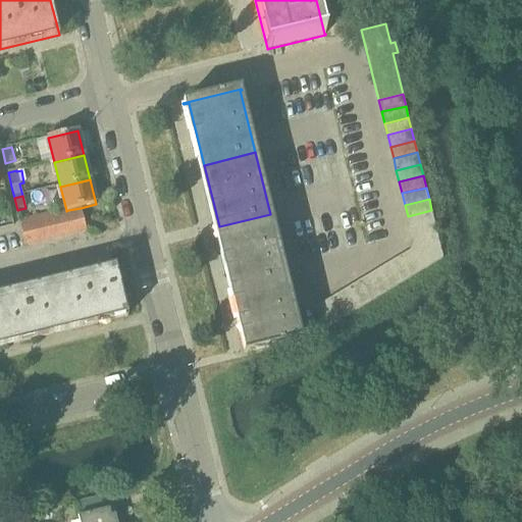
[(87,230),(81,208),(68,210),(74,233),(87,230)]
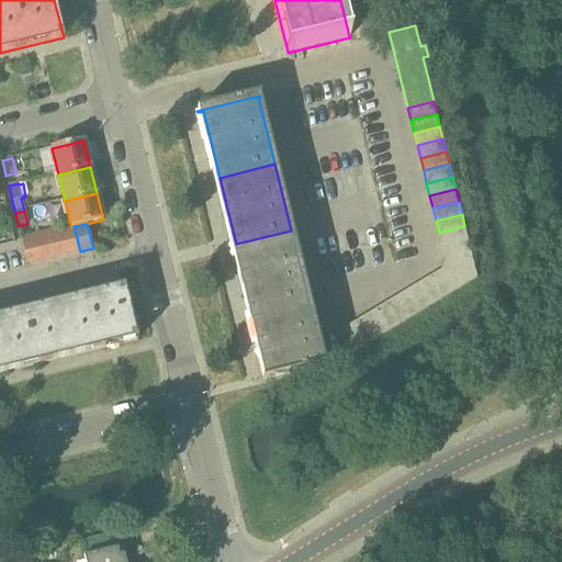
[(80,251),(74,226),(71,227),(71,226),(60,229),(67,255),(80,251)]
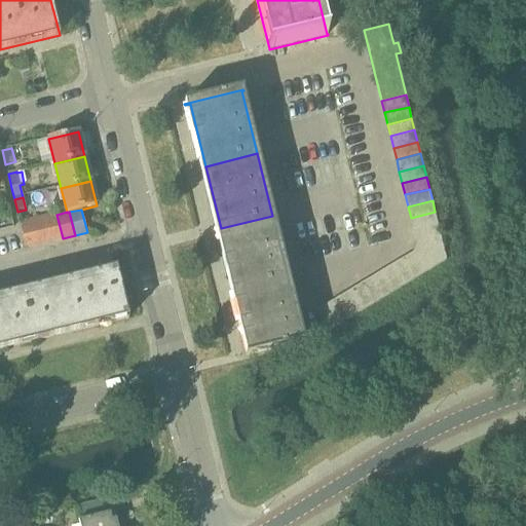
[(411,218),(414,230),(438,224),(435,212),(411,218)]
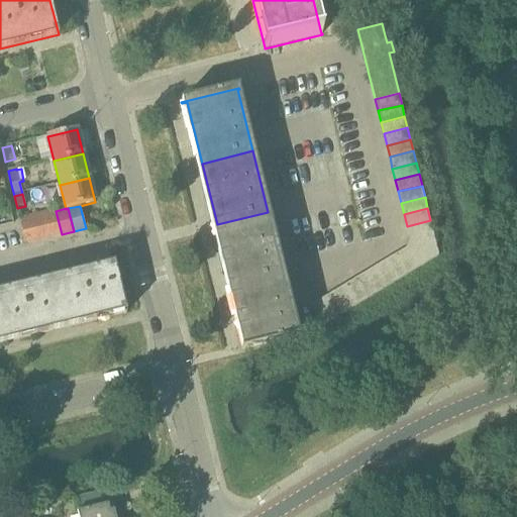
[(62,234),(56,211),(43,213),(49,237),(62,234)]
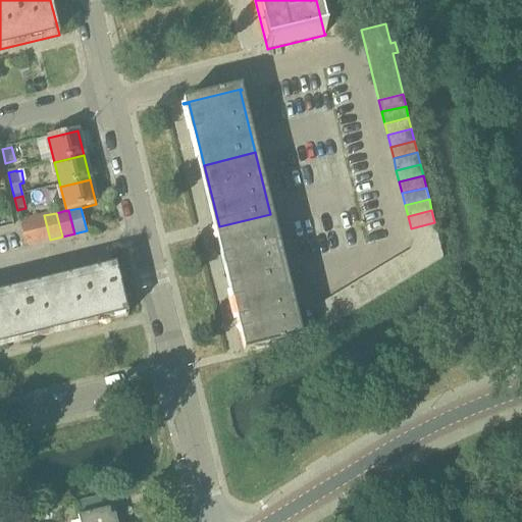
[(270,214),(219,226),(235,289),(285,276),(270,214)]
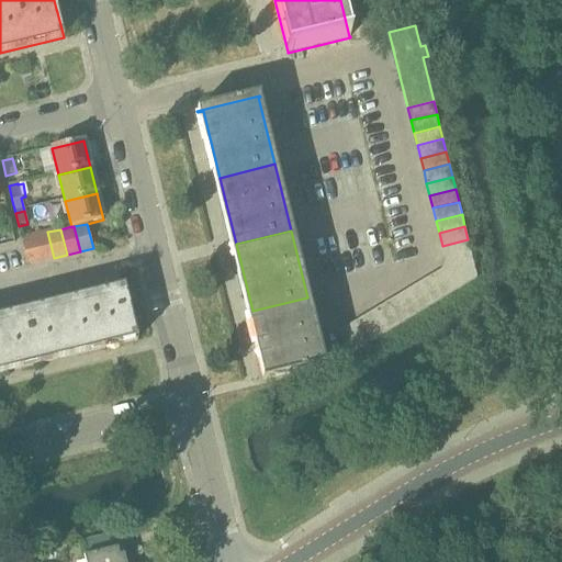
[(41,261),(54,258),(47,232),(34,235),(41,261)]
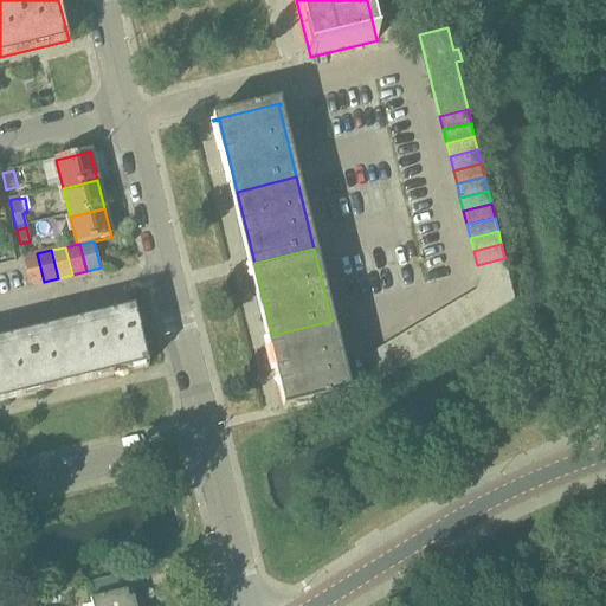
[(44,282),(37,253),(23,257),(30,285),(44,282)]
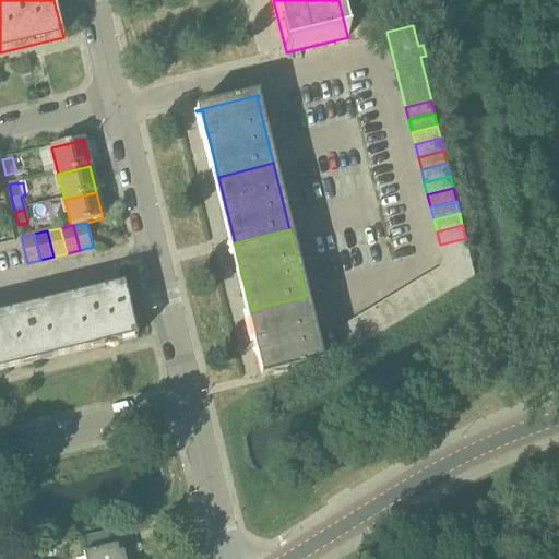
[(442,257),(468,250),(465,238),(440,245),(442,257)]
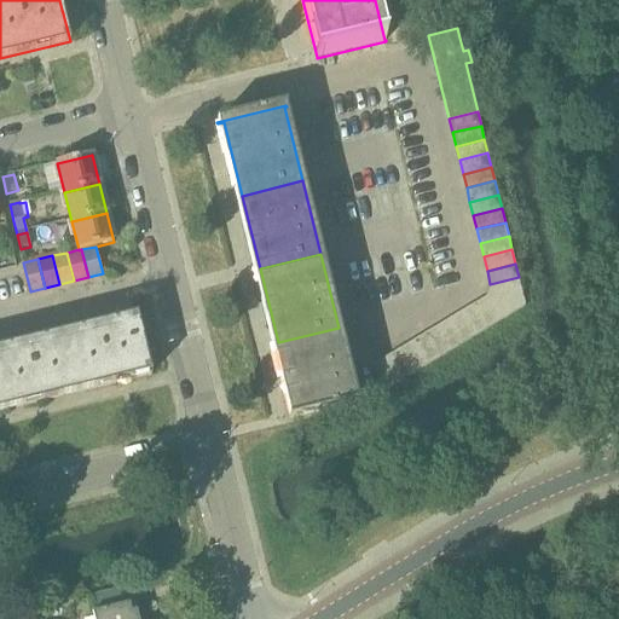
[(490,284),(486,298),(501,322),(526,307),(519,277),(490,284)]
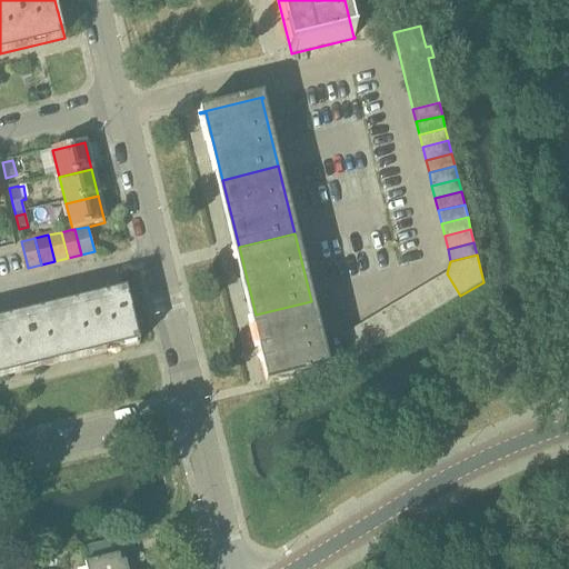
[(436,280),(449,303),(460,296),(447,273),(436,280)]
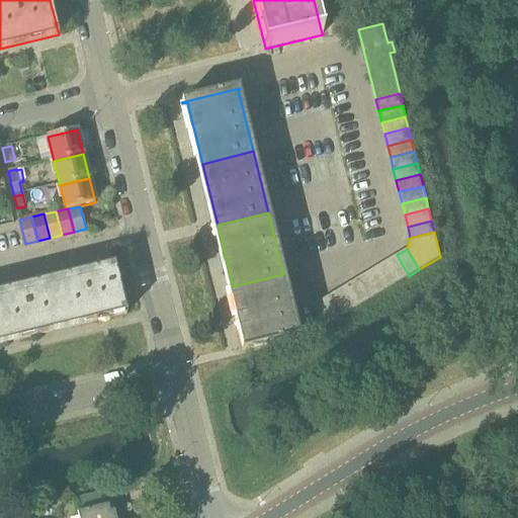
[(399,282),(409,276),(397,255),(385,261),(399,282)]
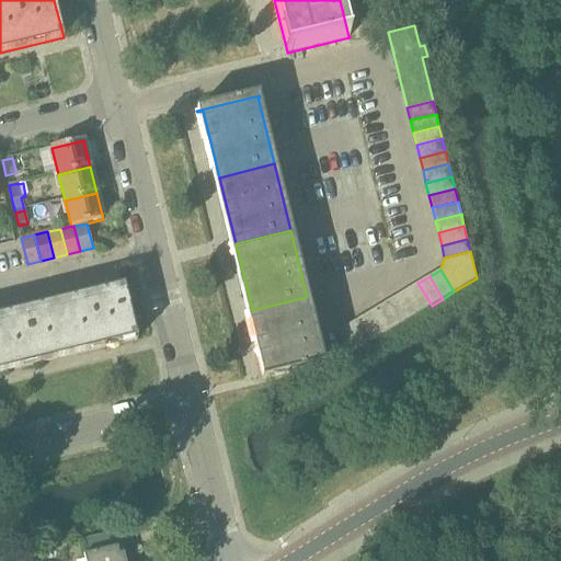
[(418,283),(410,287),(407,289),(421,312),(432,306),(418,283)]
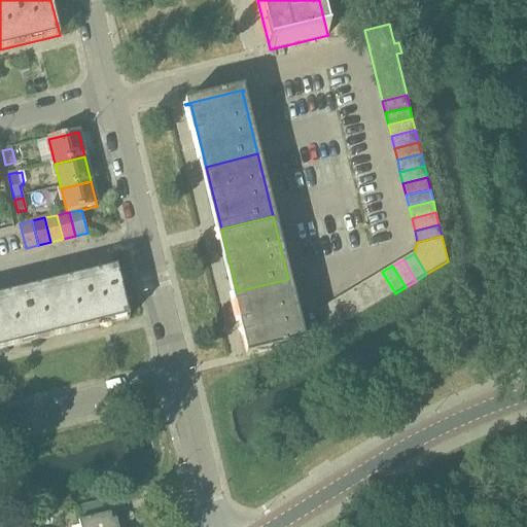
[(21,292),(0,296),(0,350),(130,319),(130,317),(125,296),(124,292),(117,268),(21,292)]
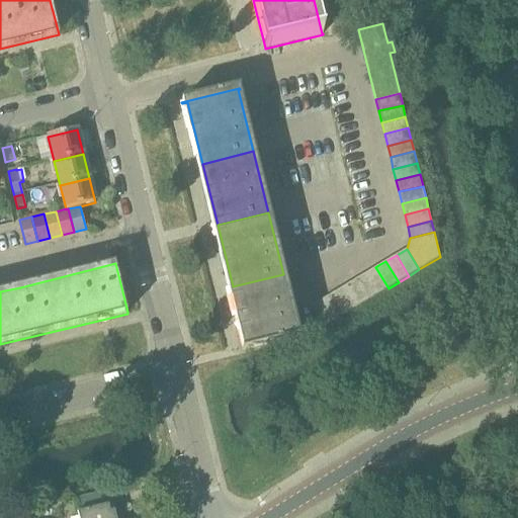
[(378,294),(389,288),(375,267),(365,273),(378,294)]
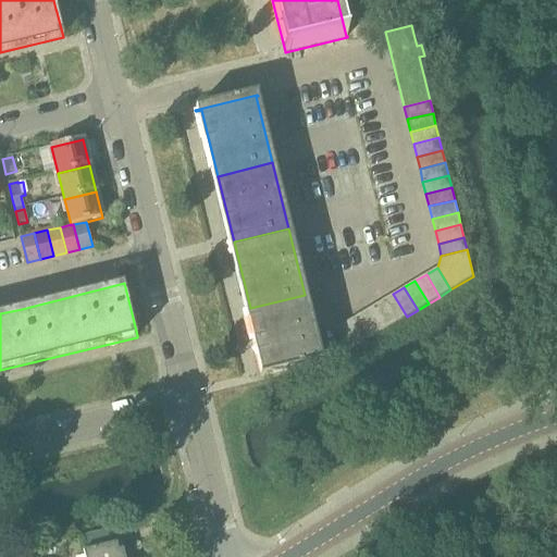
[(393,294),(387,297),(382,300),(396,323),(407,317),(393,294)]
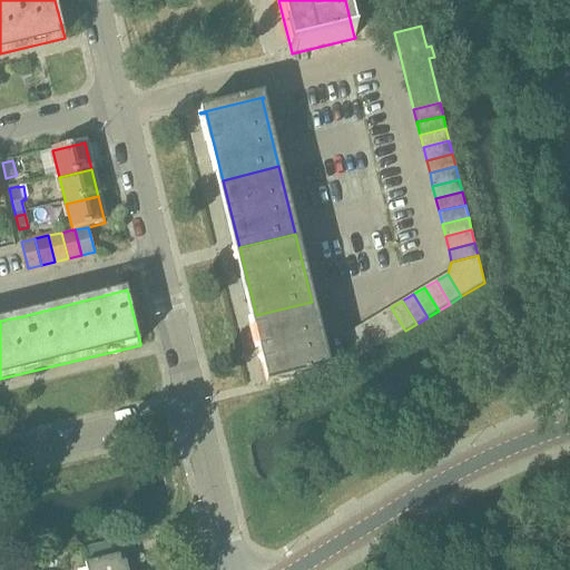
[(312,302),(256,315),(273,383),(266,385),(267,386),(331,371),(331,369),(328,369),(312,302)]
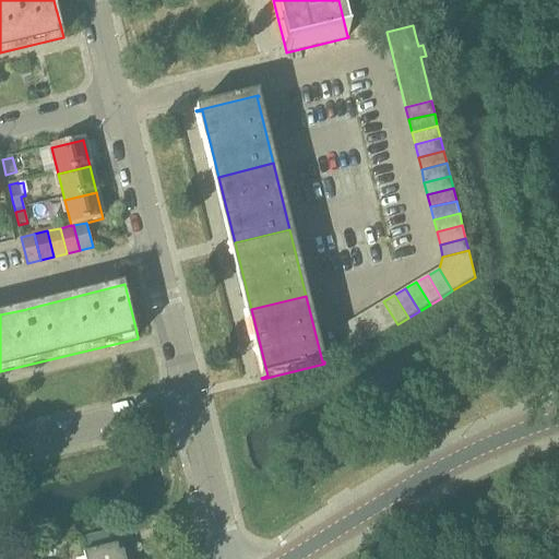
[(387,331),(397,324),(383,301),(372,308),(387,331)]
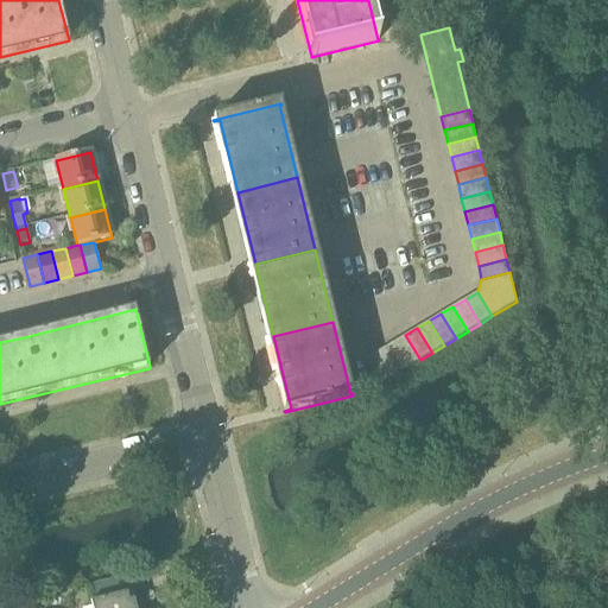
[(405,335),(401,337),(393,342),(409,367),(420,360),(405,335)]
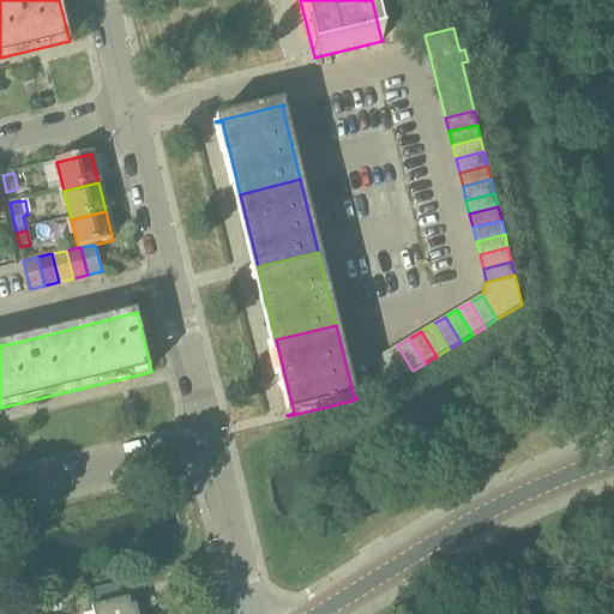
[(399,378),(413,371),(397,345),(385,354),(399,378)]
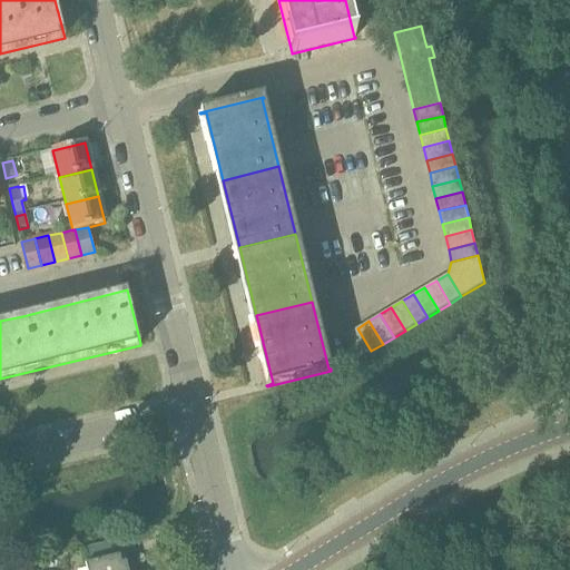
[(85,566),(86,569),(84,569),(127,569),(126,563),(121,564),(119,557),(85,566)]
